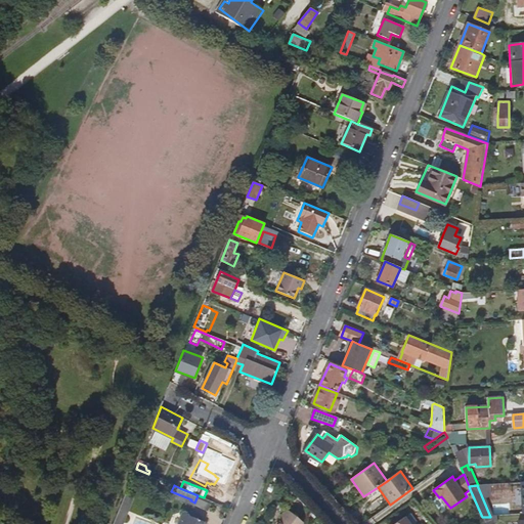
[(121,523),(128,508),(121,505),(113,523),(121,523)]
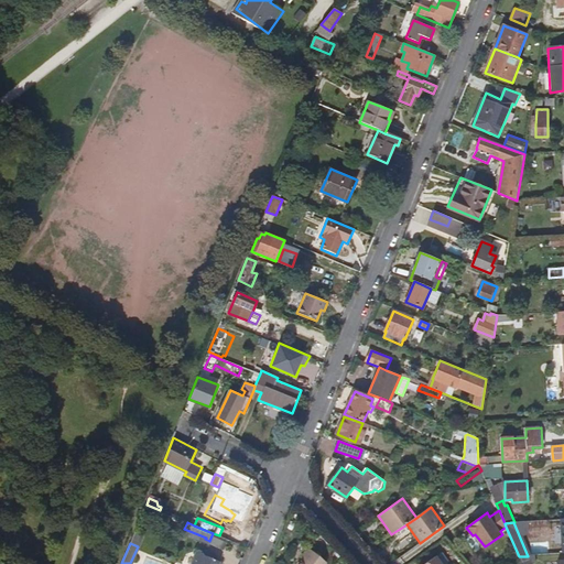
[(323,563),(307,551),(302,557),(303,560),(299,563),(323,563)]
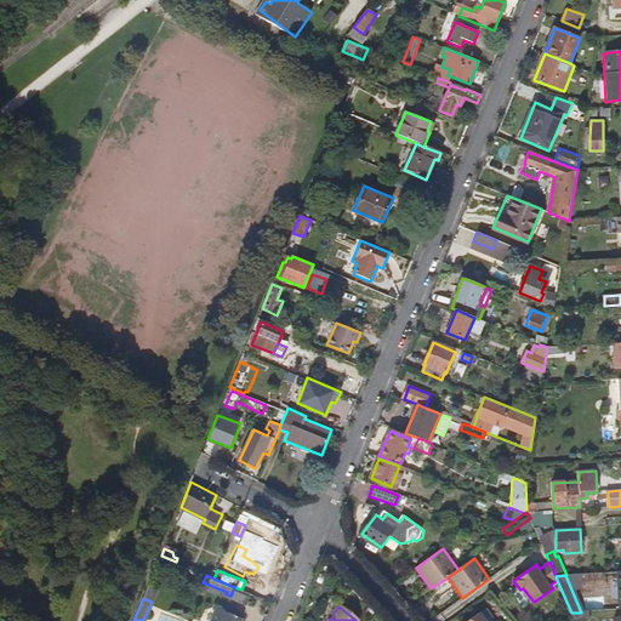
[(239,620),(240,620),(232,616),(233,613),(223,609),(222,610),(216,608),(212,617),(215,619),(212,620),(239,620)]
